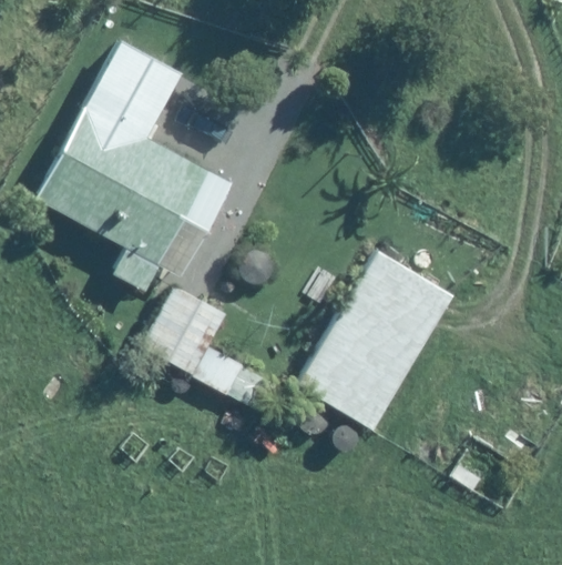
[(182,73),(122,41),(36,200),(126,249),(113,274),(145,292),(160,266),(181,278),(232,182),(147,137),(182,73)]
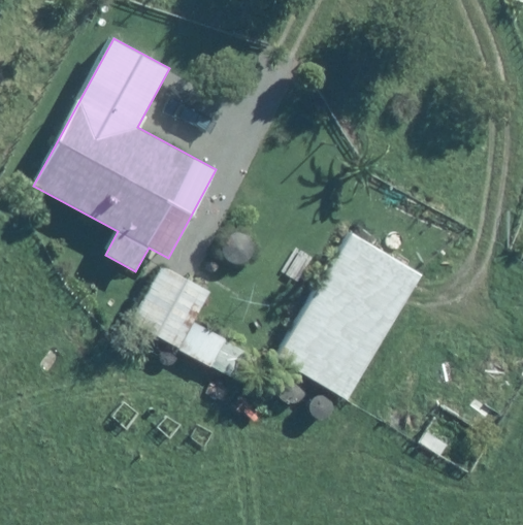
[(274,358),(347,401),(423,274),(350,232),(274,358)]
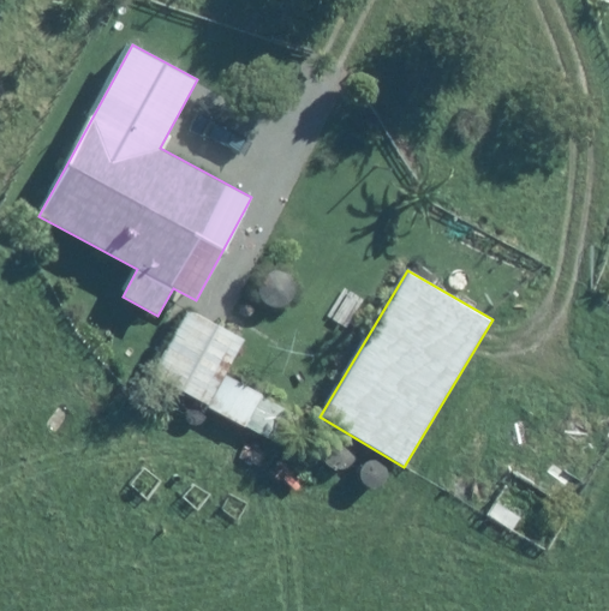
[(243,339),(187,309),(151,373),(207,403),(224,373),(243,339)]
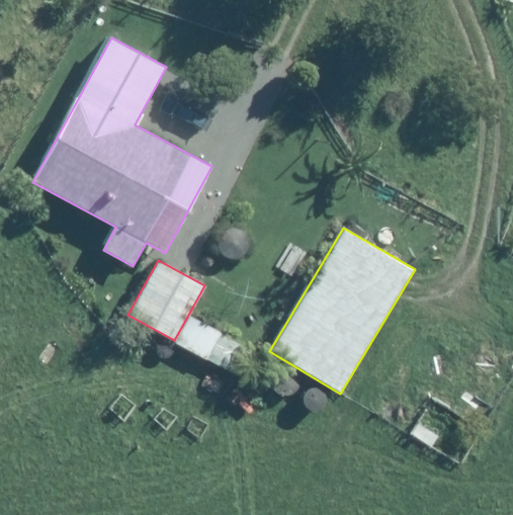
[(188,315),(174,340),(231,370),(245,345),(188,315)]
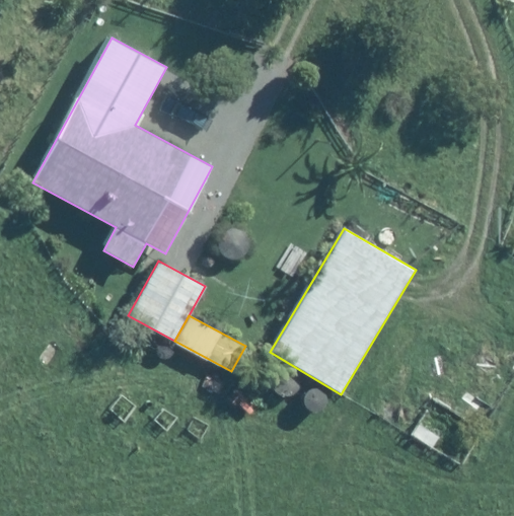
[(164,340),(160,339),(156,340),(152,343),(150,346),(150,351),(152,354),(155,357),(159,358),(163,357),(167,355),(169,351),(169,347),(167,343),(164,340)]
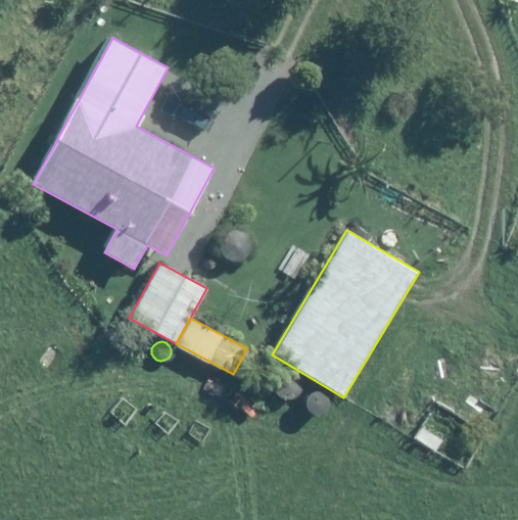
[(295,372),(289,371),(283,372),(278,376),(275,381),(274,388),(277,394),(282,398),(288,399),(294,398),(299,394),(302,388),(302,382),(300,376),(295,372)]
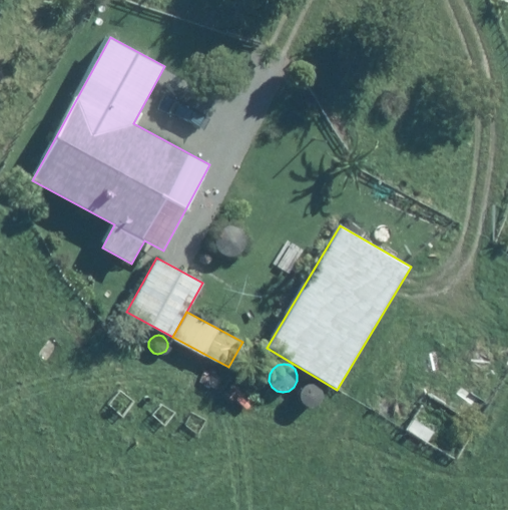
[(317,386),(312,384),(307,385),(303,388),(301,393),(301,398),(303,403),(307,406),(312,407),(317,406),(321,403),(323,399),(323,394),(321,389),(317,386)]
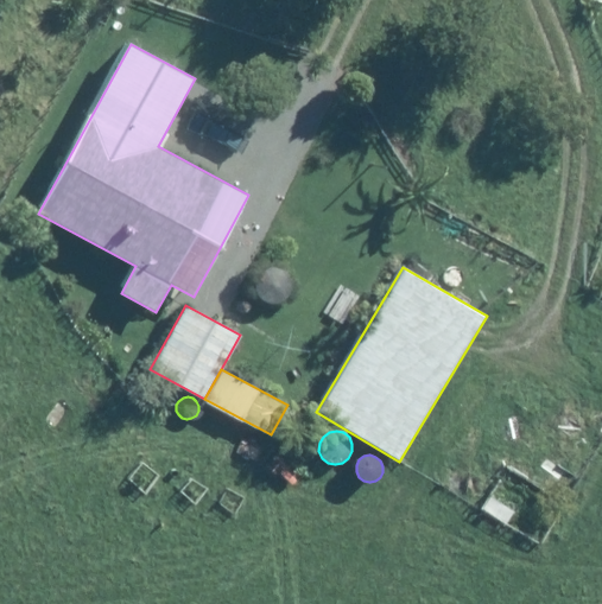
All buildings are outlined.
